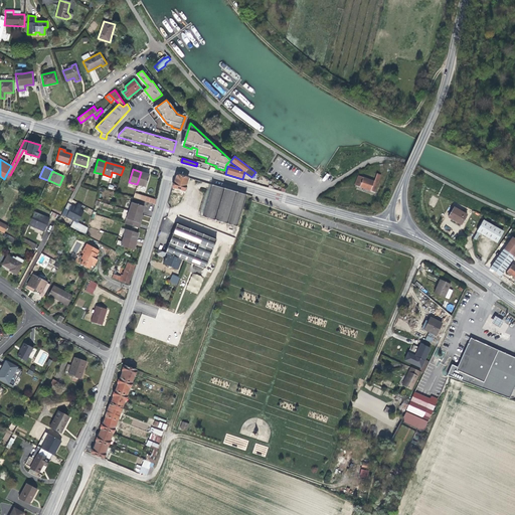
[(149,174),(141,172),(137,184),(146,187),(149,174)]
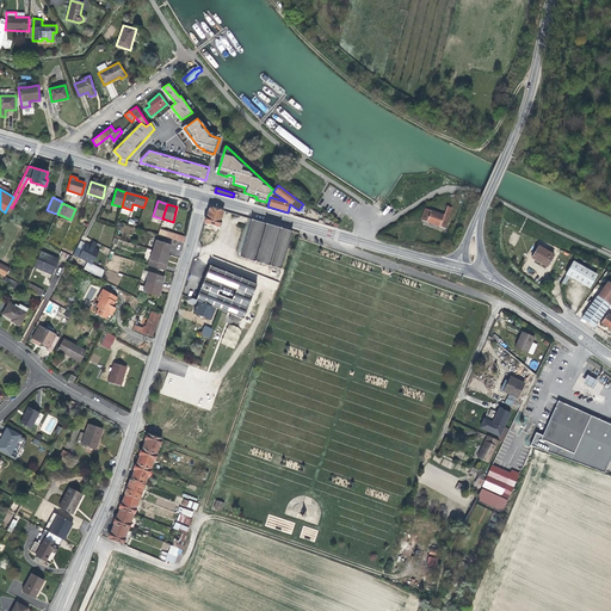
[(445,228),(452,208),(448,205),(444,214),(425,208),(420,220),(445,228)]
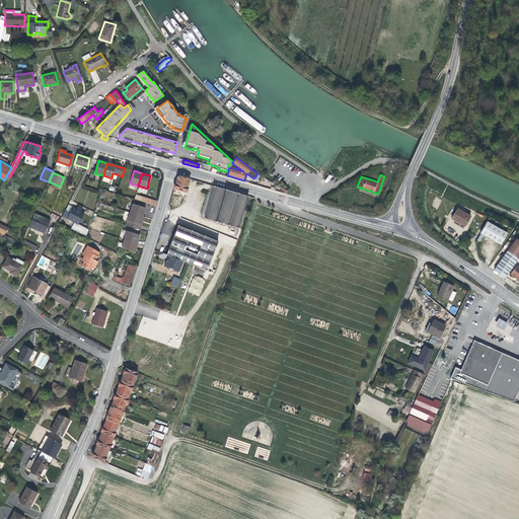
[(186,193),(190,178),(179,175),(177,177),(173,189),(186,193)]
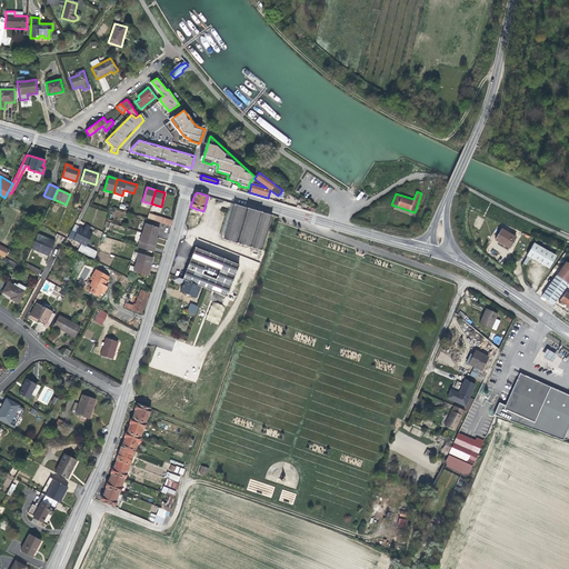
[(219,238),(223,239),(235,203),(232,203),(230,210),(228,210),(219,238)]
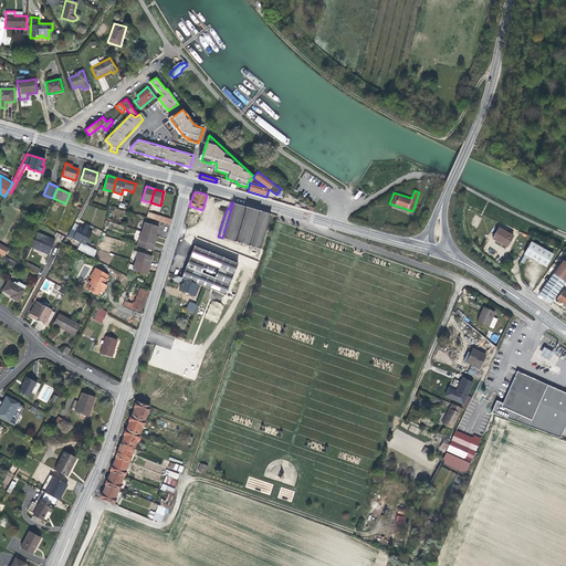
[(260,249),(271,215),(233,202),(222,238),(260,249)]
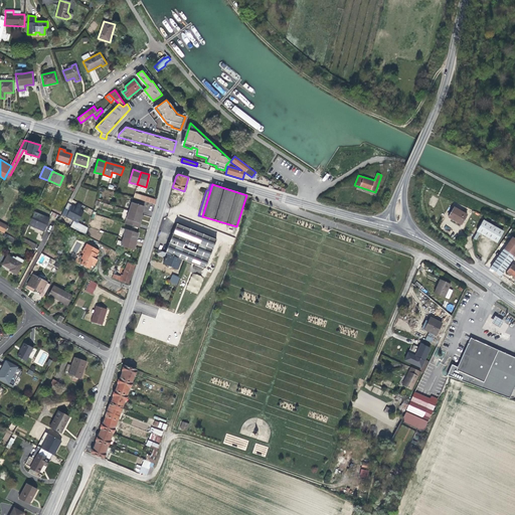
[(139,199),(155,204),(156,199),(135,193),(135,194),(140,196),(139,199)]
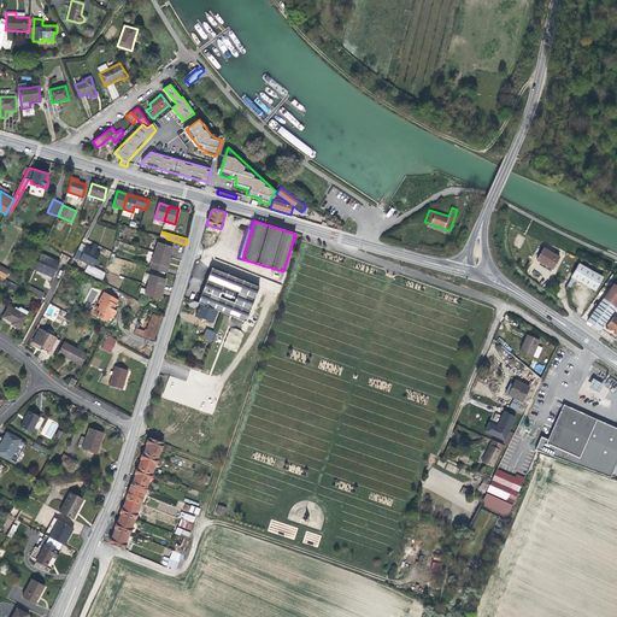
[(158,242),(154,252),(170,257),(172,247),(158,242)]
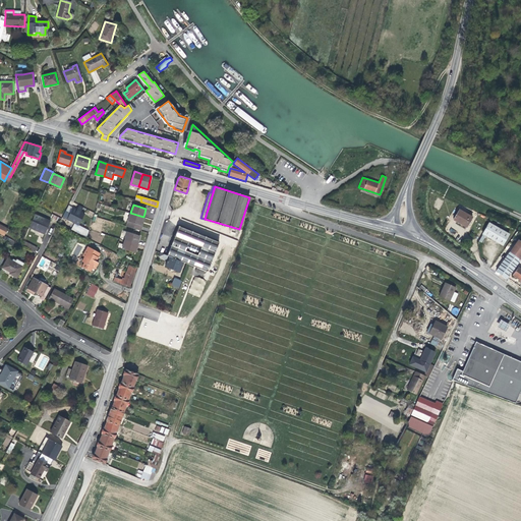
[(65,211),(62,217),(78,226),(84,214),(73,208),(70,213),(65,211)]
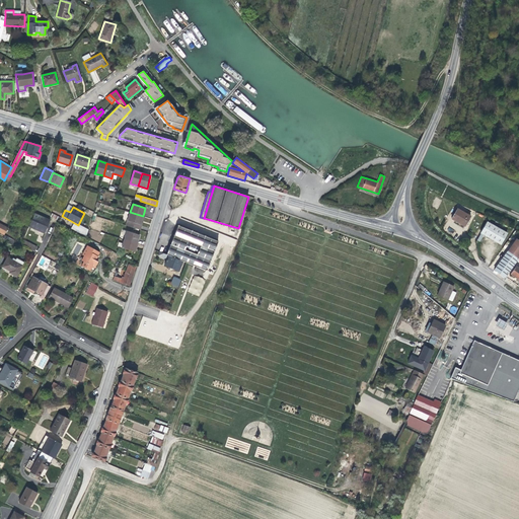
[(470,216),(457,209),(451,219),(464,226),(470,216)]
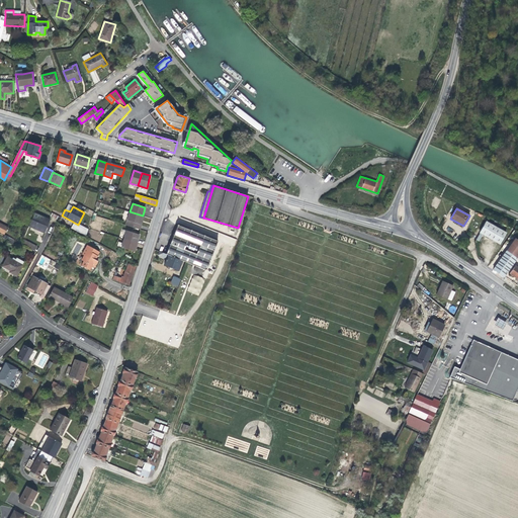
[(125,225),(140,230),(144,217),(143,216),(130,211),(125,225)]
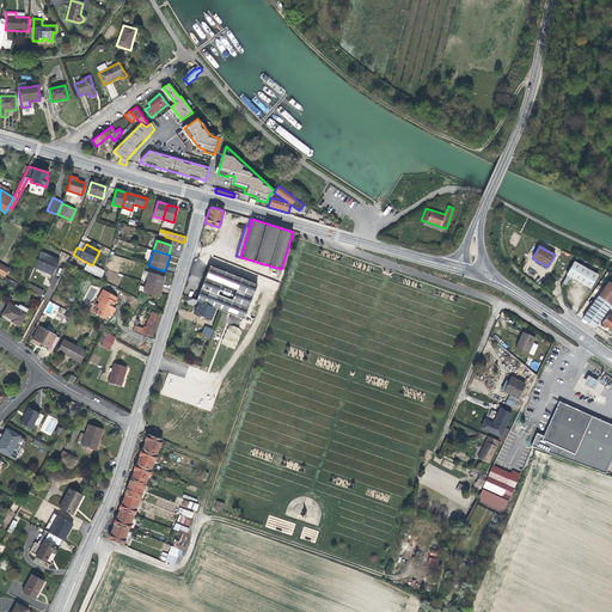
[(41,251),(34,267),(53,275),(59,259),(41,251)]
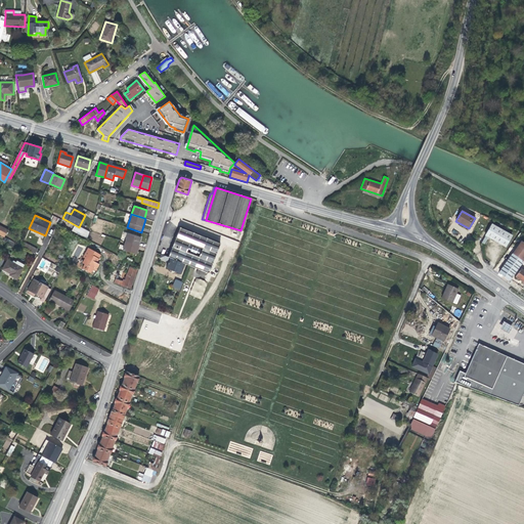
[(491,224),(485,235),(505,247),(511,235),(491,224)]
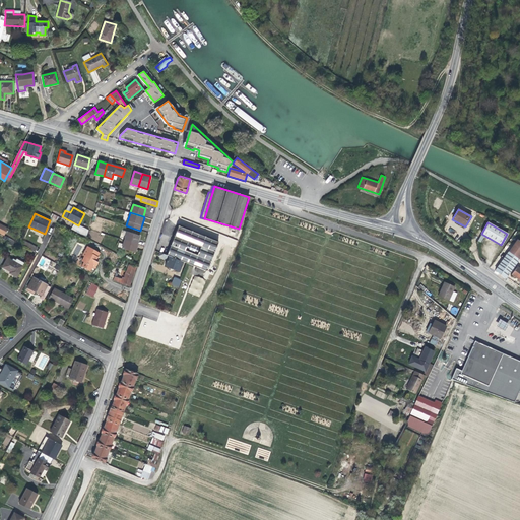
[(203,269),(207,271),(218,242),(178,225),(167,255),(183,261),(189,264),(197,267),(203,269)]
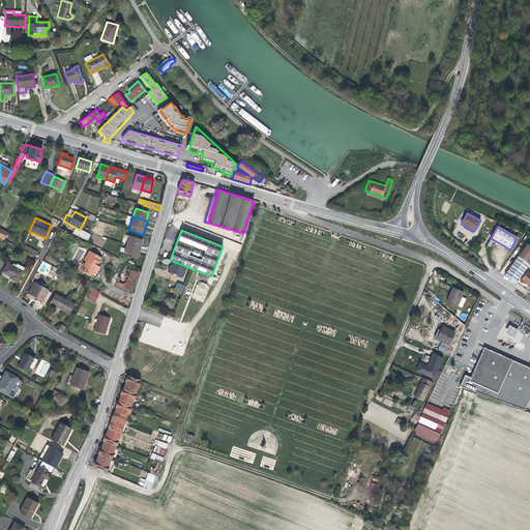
[(126,244),(140,248),(142,240),(129,236),(126,244)]
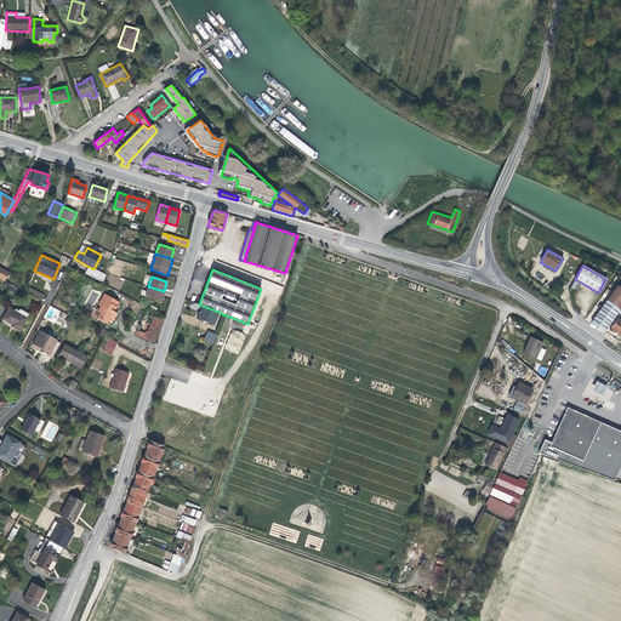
[(11,286),(9,290),(16,292),(18,288),(6,283),(6,284),(11,286)]
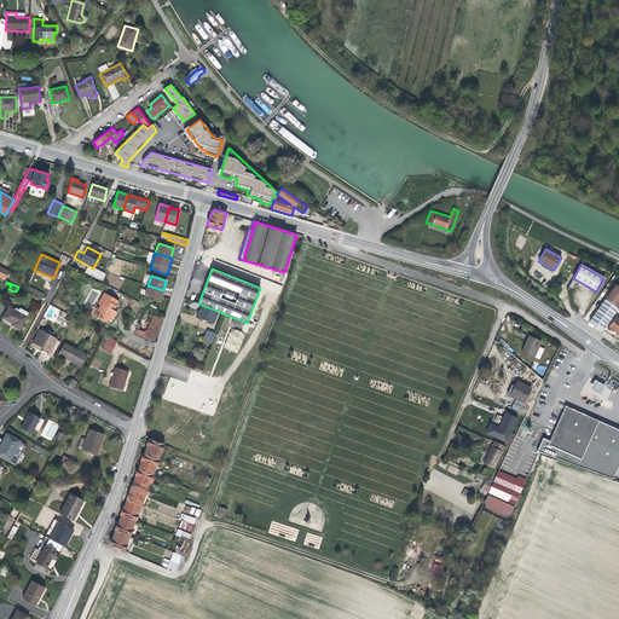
[(28,285),(25,291),(41,300),(45,295),(32,288),(28,285)]
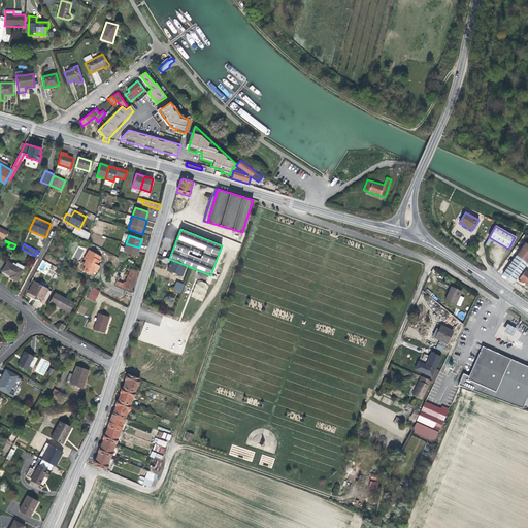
[(124,252),(136,256),(139,248),(126,243),(124,252)]
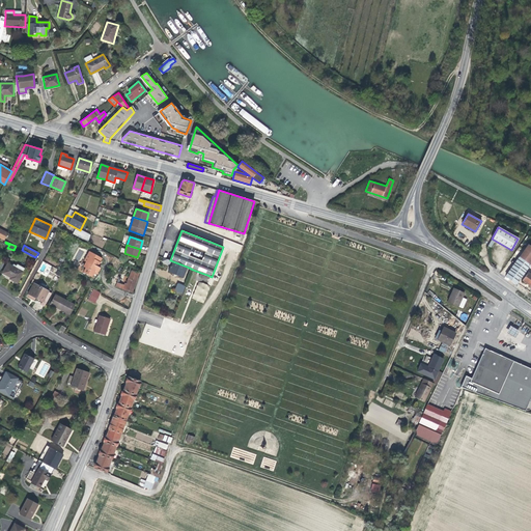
[(505,276),(516,284),(530,262),(530,246),(528,245),(505,276)]
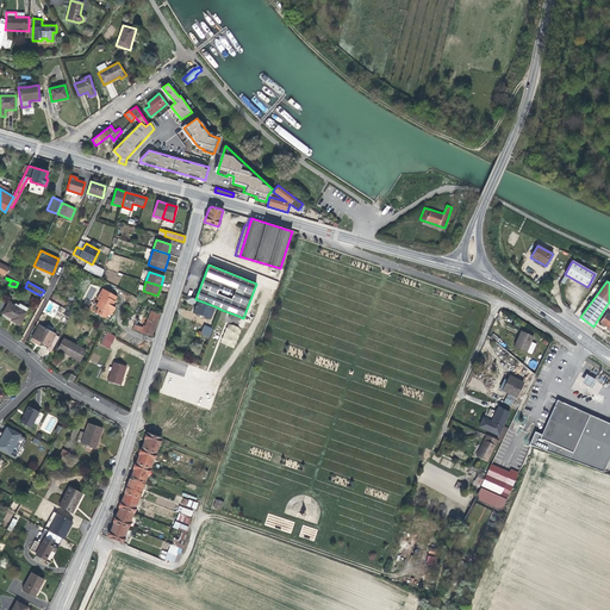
[(98,307),(95,312),(106,318),(109,313),(111,315),(116,307),(112,306),(117,297),(103,288),(97,299),(99,300),(95,306),(98,307)]
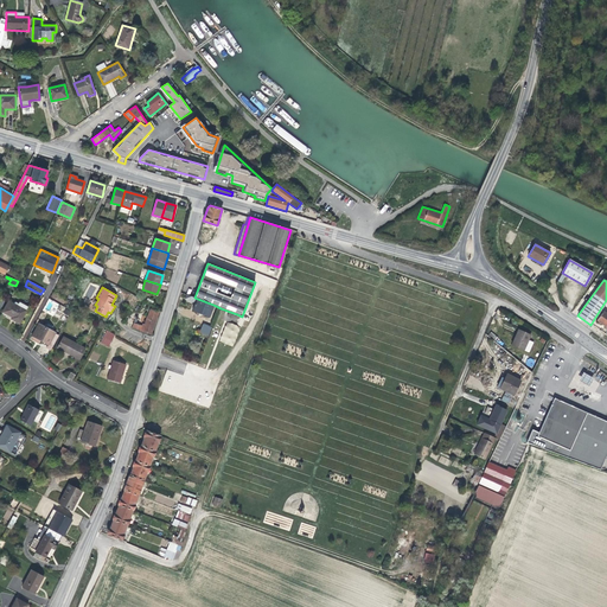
[(213,305),(195,298),(186,294),(185,299),(191,301),(191,300),(195,301),(196,301),(192,311),(209,317),(213,305)]
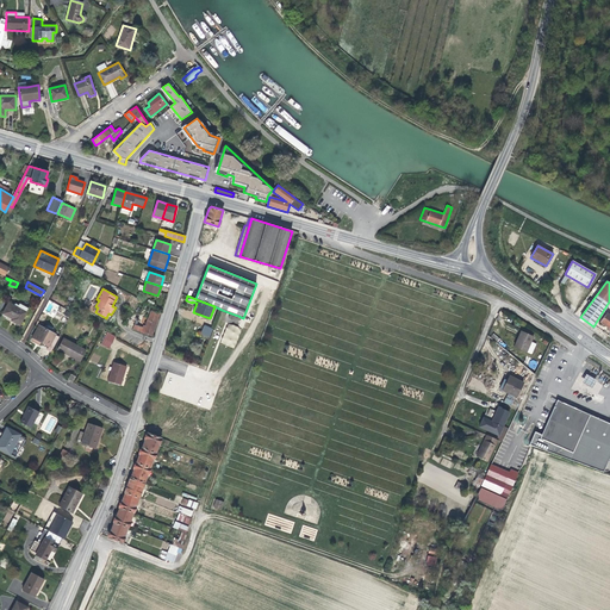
[(14,321),(13,322),(20,325),(26,312),(18,307),(8,303),(2,313),(12,318),(14,321)]
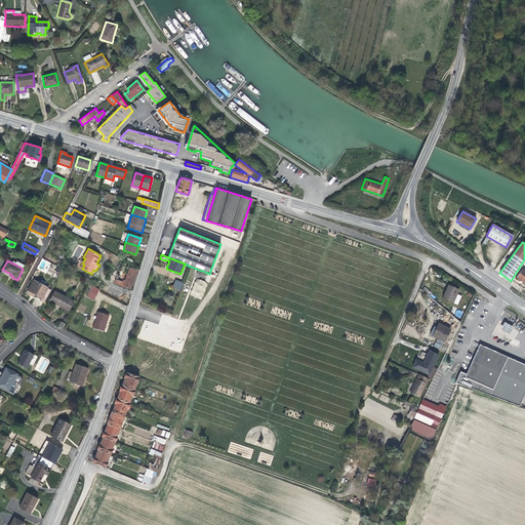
[(123,282),(116,279),(115,280),(114,283),(130,289),(136,270),(130,268),(125,281),(123,280),(123,282)]
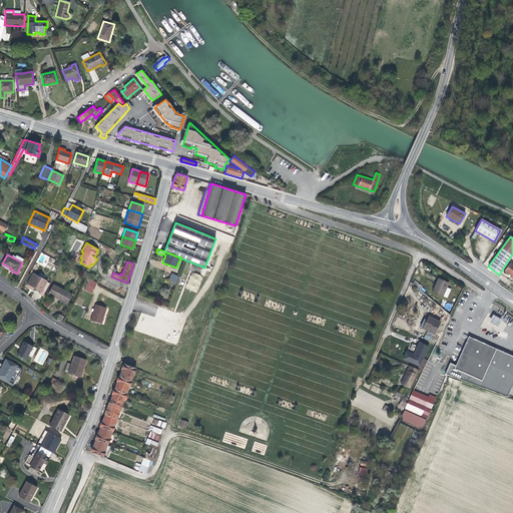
[(191,272),(185,289),(197,293),(203,277),(191,272)]
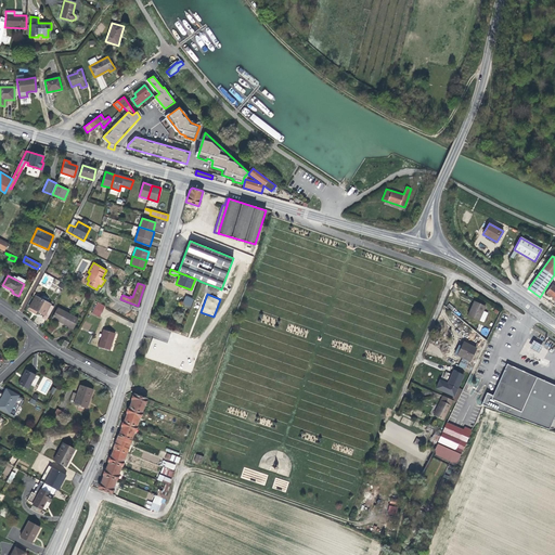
[(30,307),(37,311),(44,315),(50,305),(48,302),(40,299),(35,296),(29,307),(30,307)]
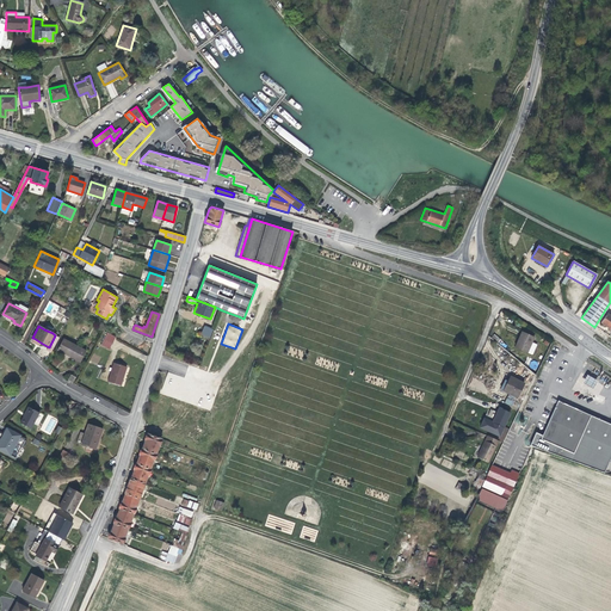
[(201,334),(210,338),(214,329),(204,326),(201,334)]
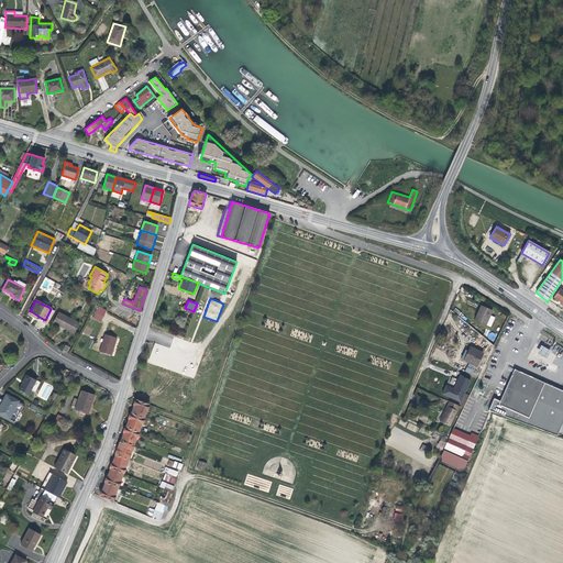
[(101,321),(107,310),(99,306),(94,318),(101,321)]
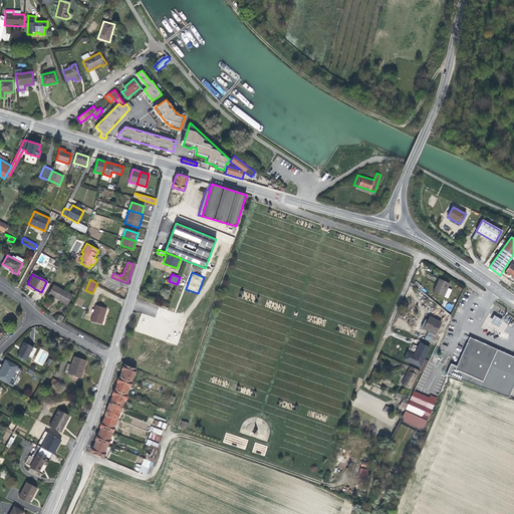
[(452,290),(448,288),(450,284),(439,279),(434,292),(444,296),(448,299),(452,290)]
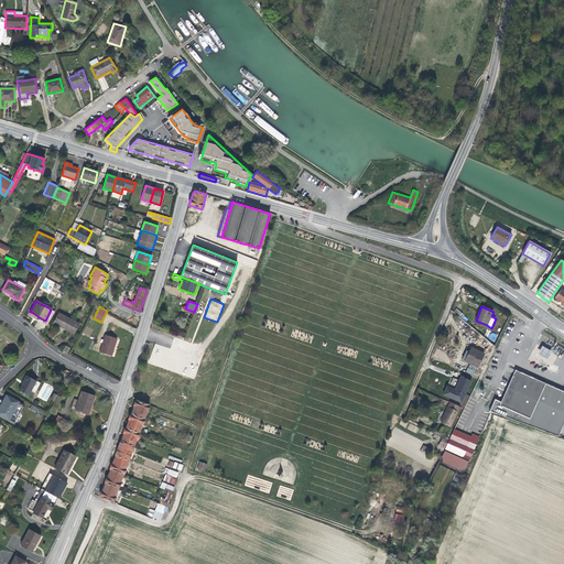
[(456,308),(454,312),(461,317),(463,314),(456,308)]
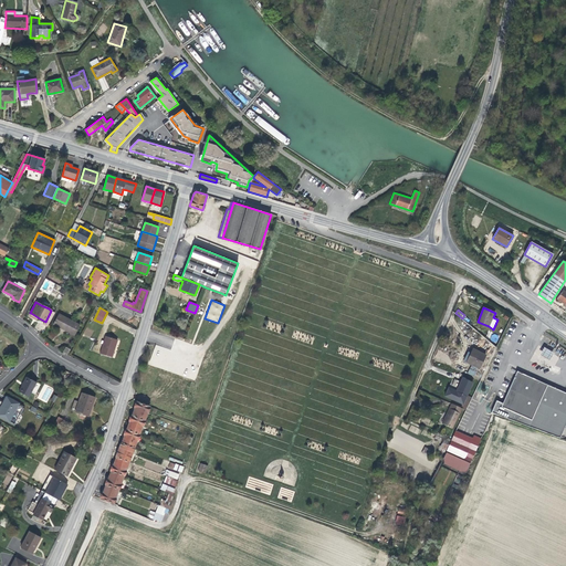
[(59,314),(53,324),(74,335),(80,325),(59,314)]
